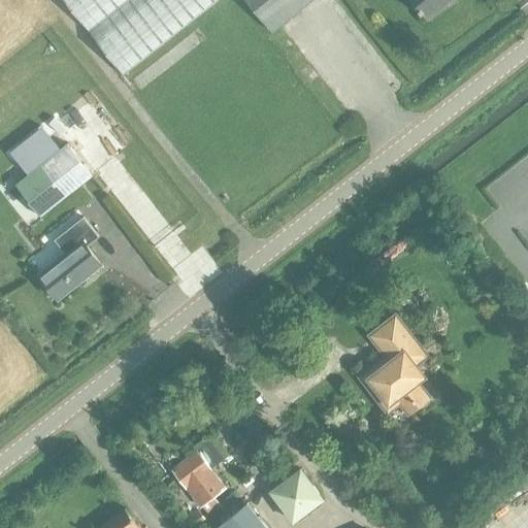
[(64,0),(123,73),(216,0),(64,0)]
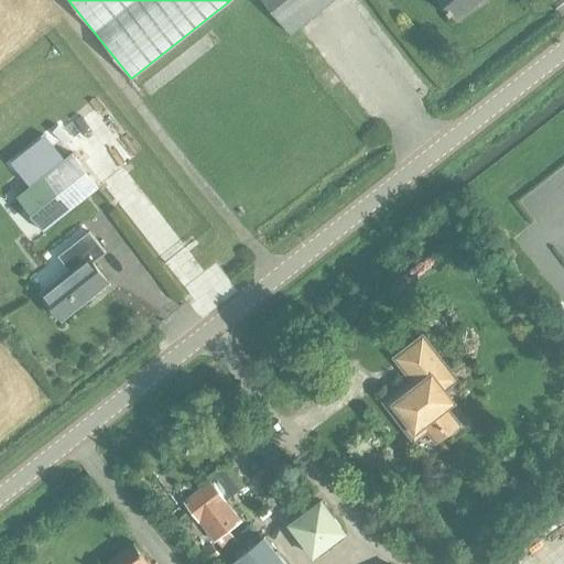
[(332,0),(263,0),(290,33),(332,0)]
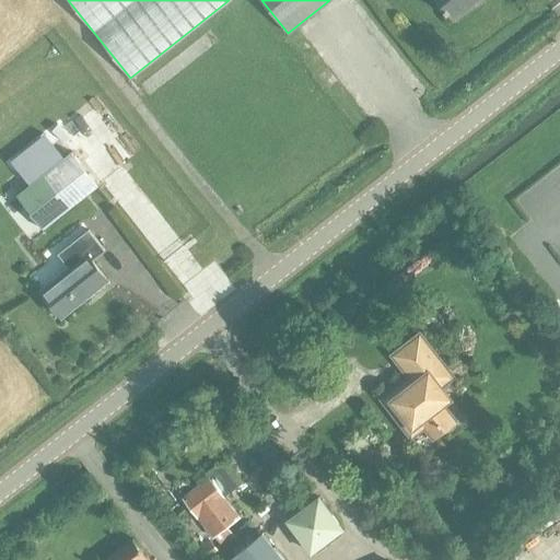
[(443,9),(446,13),(447,12),(452,18),(473,2),(471,1),(471,0),(438,0),(444,8),(443,9)]
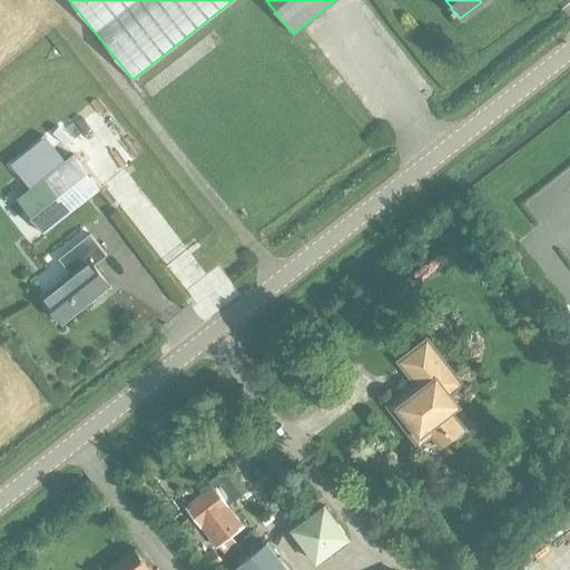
[(72,155),(17,199),(45,235),(100,190),(72,155)]
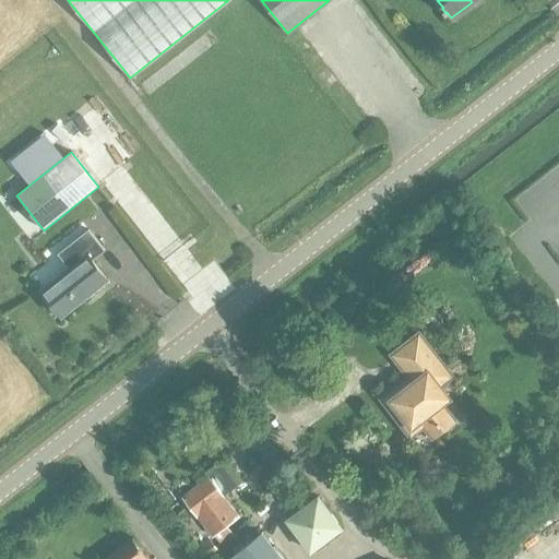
[(58,253),(69,269),(40,292),(61,317),(107,281),(92,261),(105,250),(88,229),(58,253)]
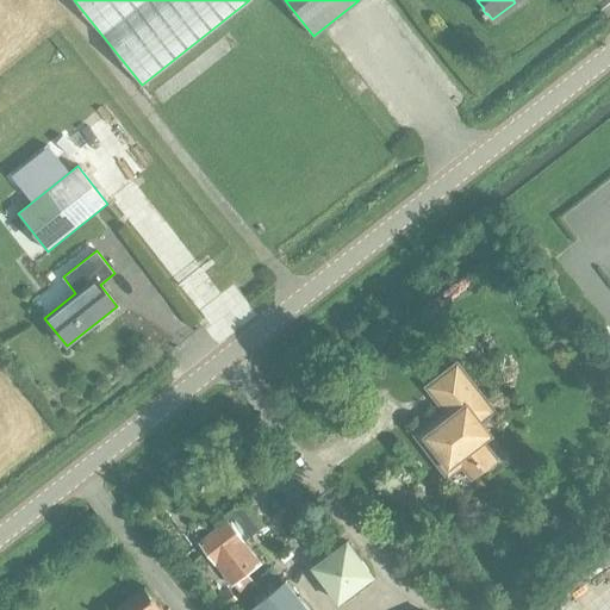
[(491,410),(458,366),(430,386),(448,411),(418,435),(434,454),(440,450),(449,464),(458,456),(473,475),(495,459),(480,440),(489,433),(478,419),(491,410)]
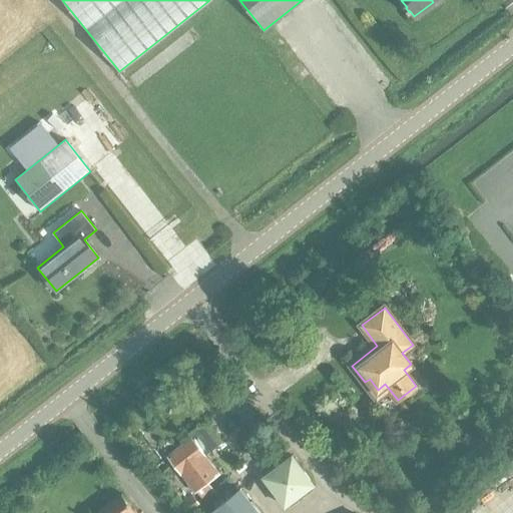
[(131,425),(122,432),(129,442),(139,434),(131,425)]
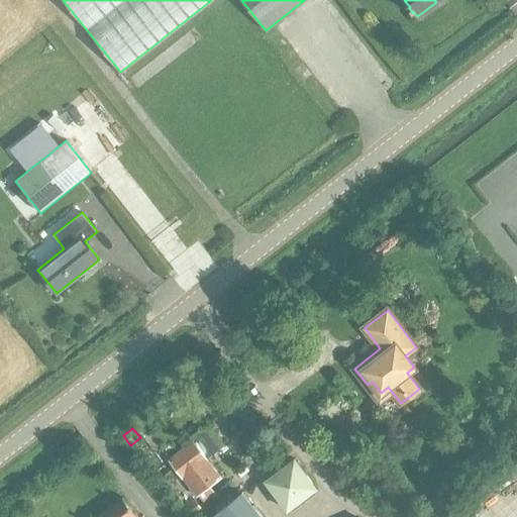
[(193,442),(172,459),(198,493),(220,475),(193,442)]
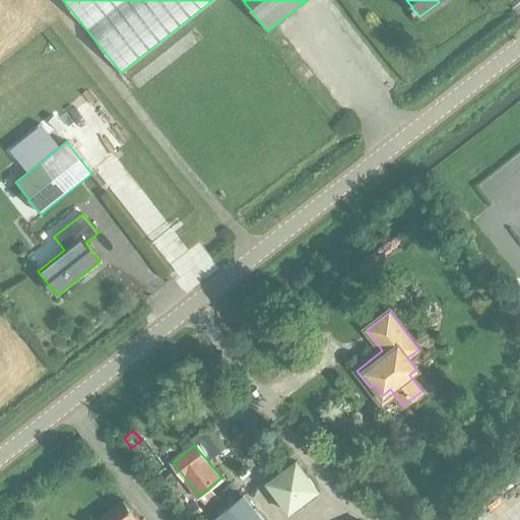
[(318,490),(297,461),(267,483),(289,512),(318,490)]
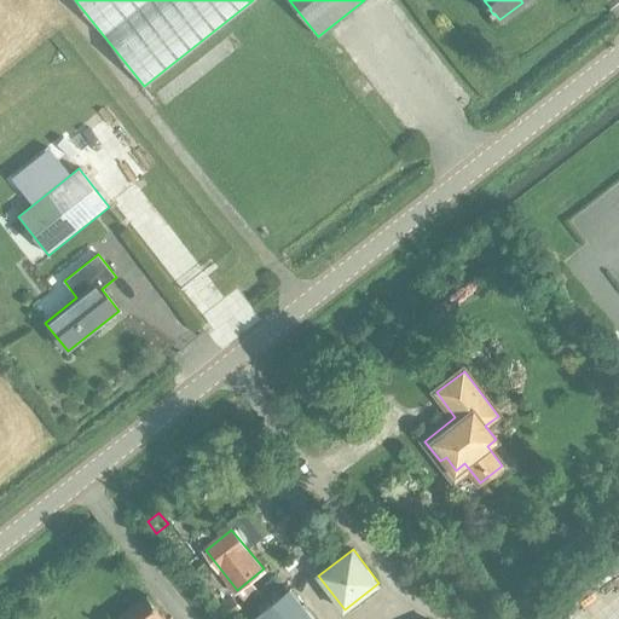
[(253,618),(313,618),(290,589),(253,618)]
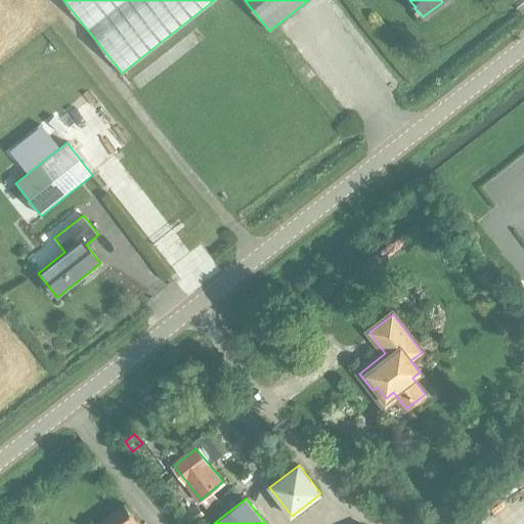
[(140,523),(125,504),(98,523),(140,523)]
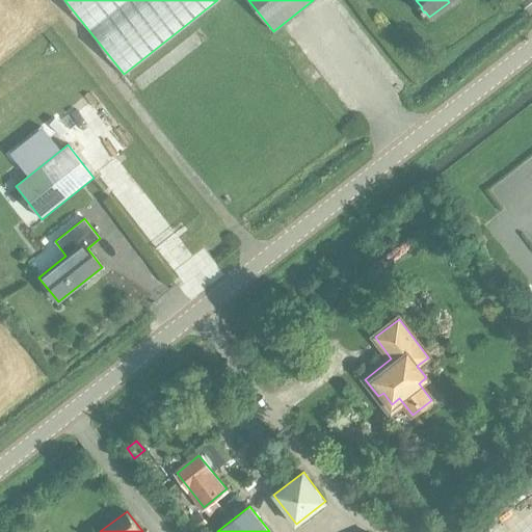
[(200,512),(186,524),(192,531),(200,531),(209,525),(200,512)]
